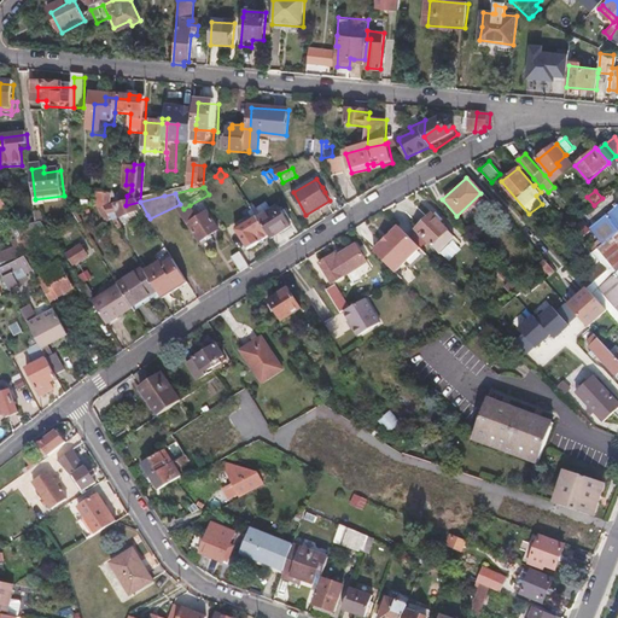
[(147,215),(140,202),(126,205),(111,209),(114,216),(124,214),(126,220),(147,215)]
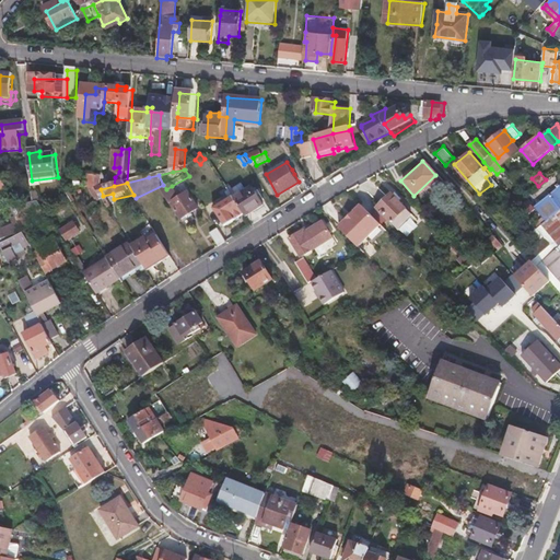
[(559,185),(548,195),(559,209),(546,222),(543,224),(557,242),(551,246),(534,263),(559,291),(559,185)]
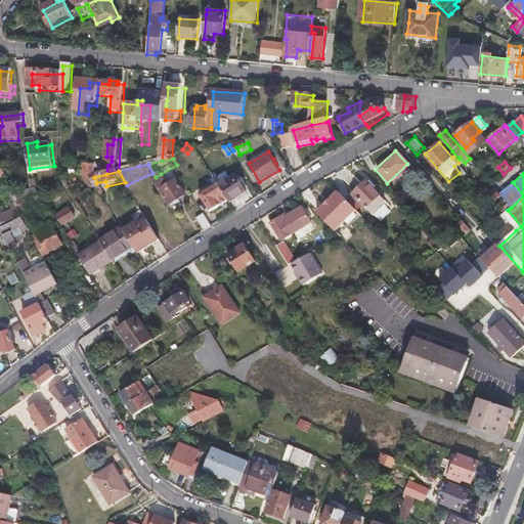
[(154,179),(161,192),(163,190),(172,207),(188,198),(179,181),(169,187),(161,174),(156,177),(154,179)]
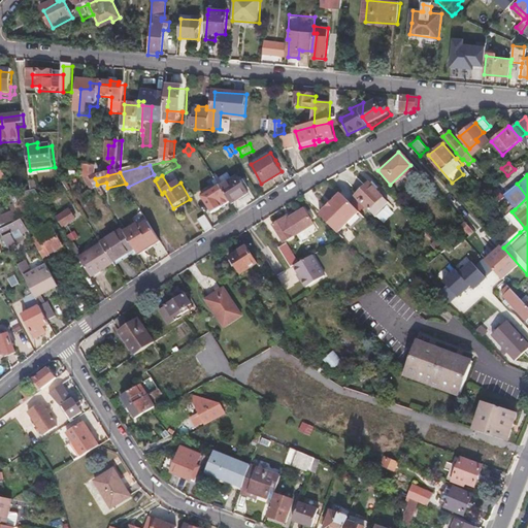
[(231,200),(233,203),(251,194),(240,175),(223,186),(231,200)]
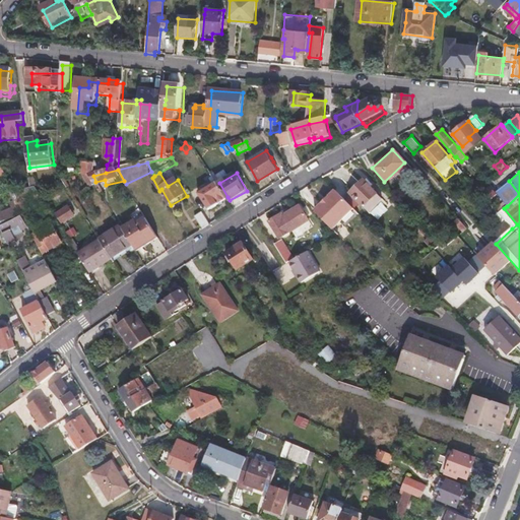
[(83,178),(80,179),(82,183),(88,182),(94,191),(99,190),(90,177),(83,178)]
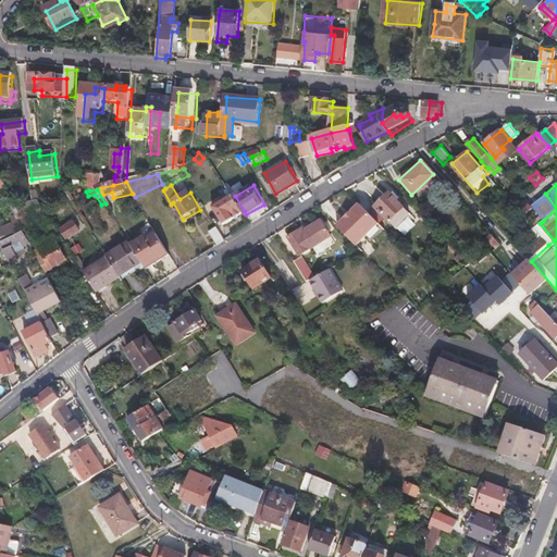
[(391,193),(375,207),(395,226),(409,212),(391,193)]
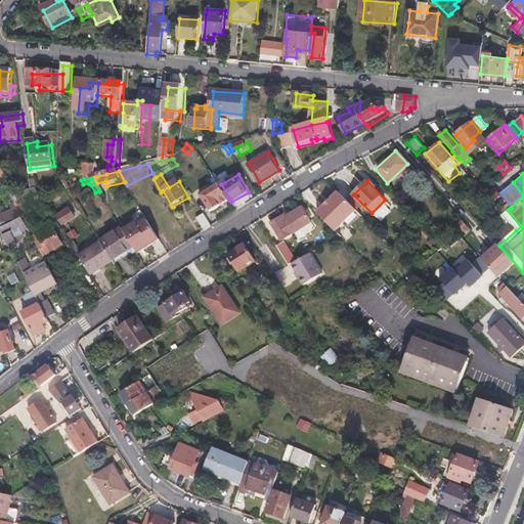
[(229,199),(221,184),(219,182),(201,193),(211,210),(229,199)]
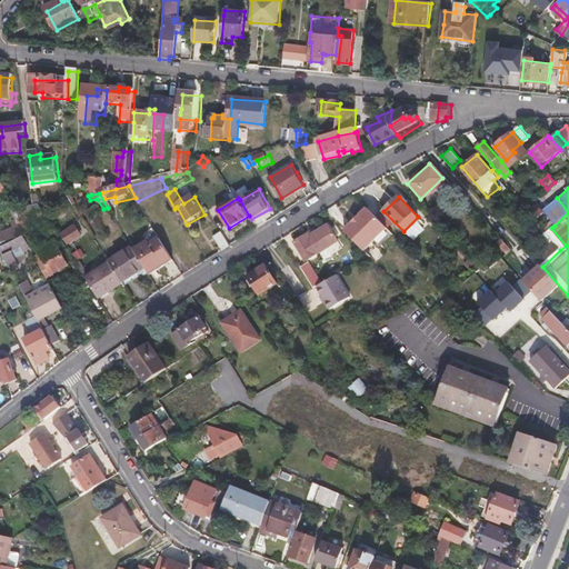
[(542,210),(555,226),(568,212),(557,198),(542,210)]
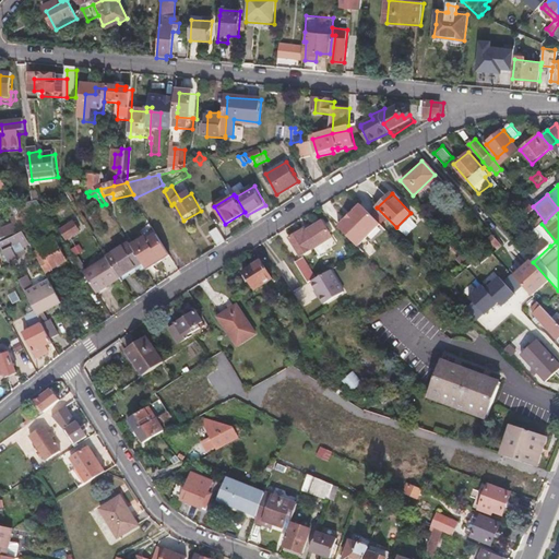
[(385,229),(360,204),(339,226),(357,246),(365,238),(370,244),(385,229)]
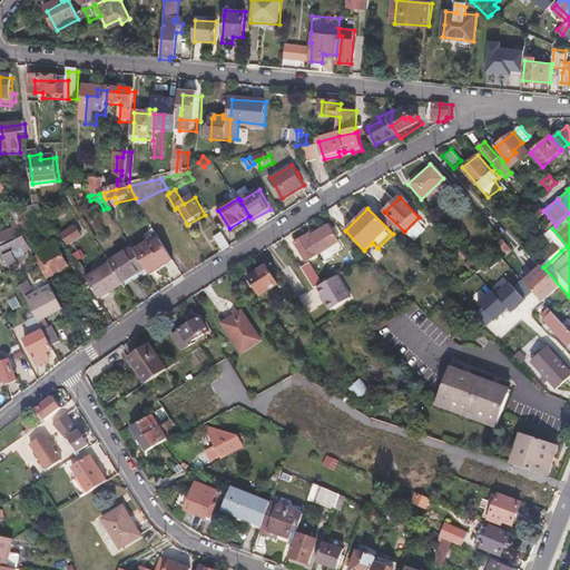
[(553,242),(539,225),(532,229),(548,247),(553,242)]
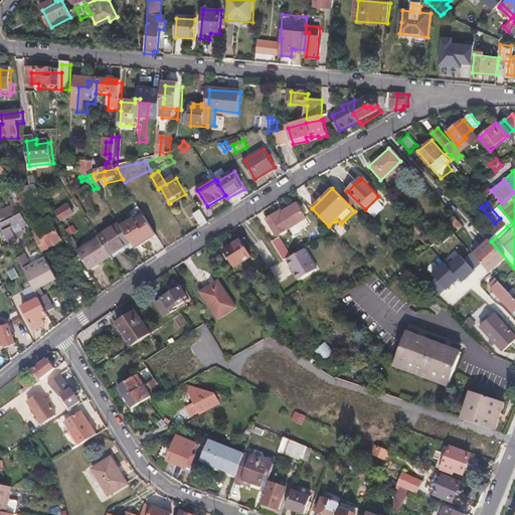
[(64,209),(61,205),(56,209),(62,220),(73,213),(69,206),(64,209)]
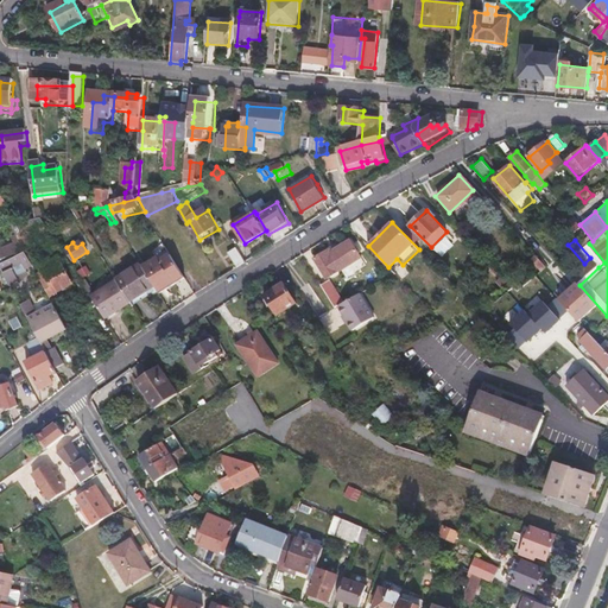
[(314,259),(327,279),(361,258),(349,242),(331,254),(328,249),(314,259)]
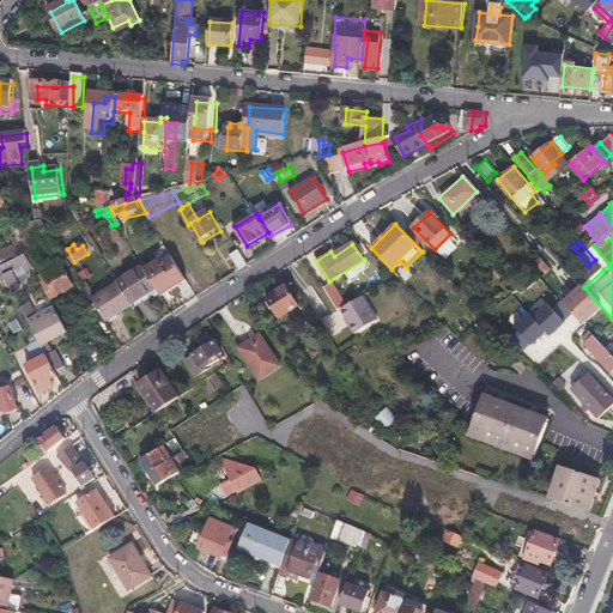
[(241,267),(248,262),(240,248),(231,253),(241,267)]
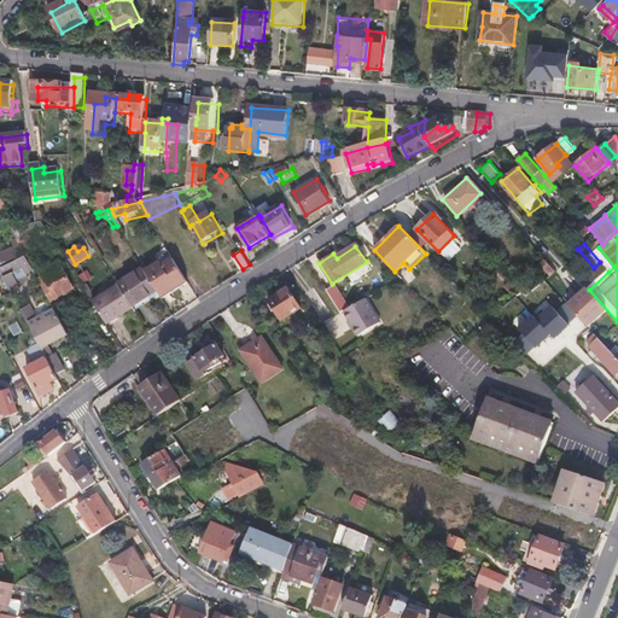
[(0,269),(29,260),(24,251),(0,260),(0,269)]
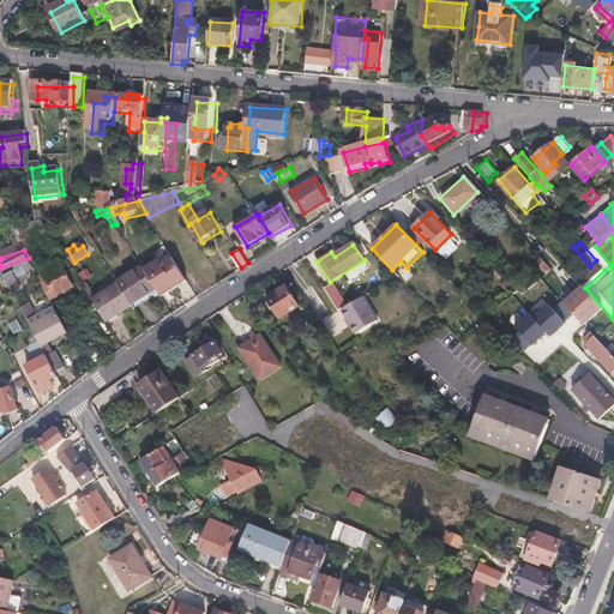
[(74,263),(67,250),(65,251),(73,264),(74,263)]
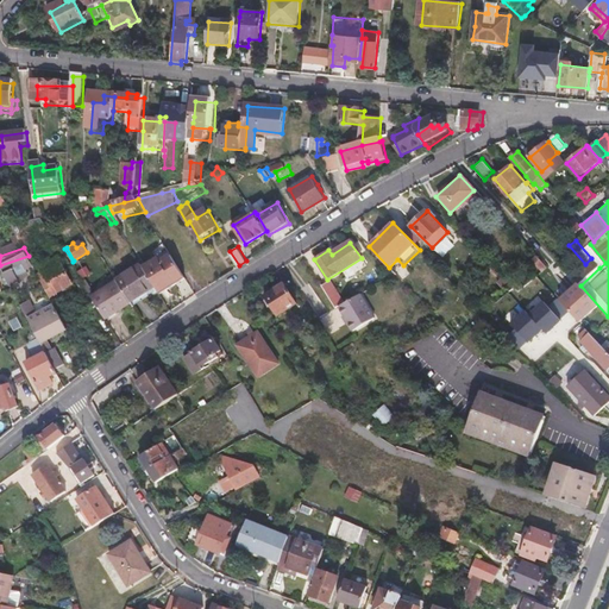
[(184,277),(168,249),(163,252),(162,252),(157,256),(157,257),(143,265),(155,284),(159,293),(184,277)]
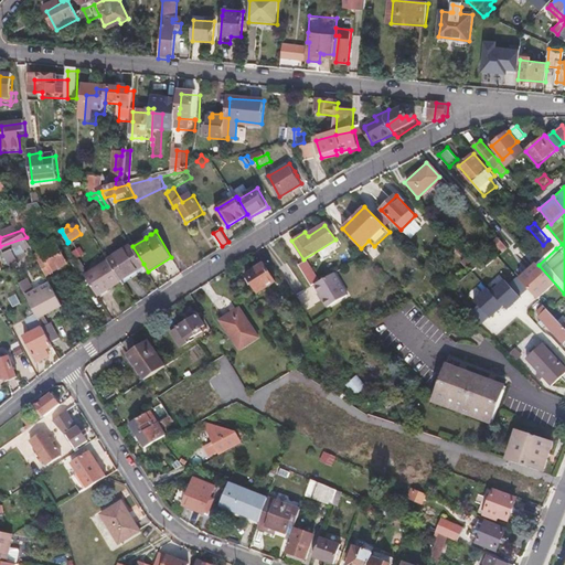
[(33,249),(27,237),(0,246),(0,248),(11,269),(20,265),(18,260),(29,255),(28,253),(33,249)]
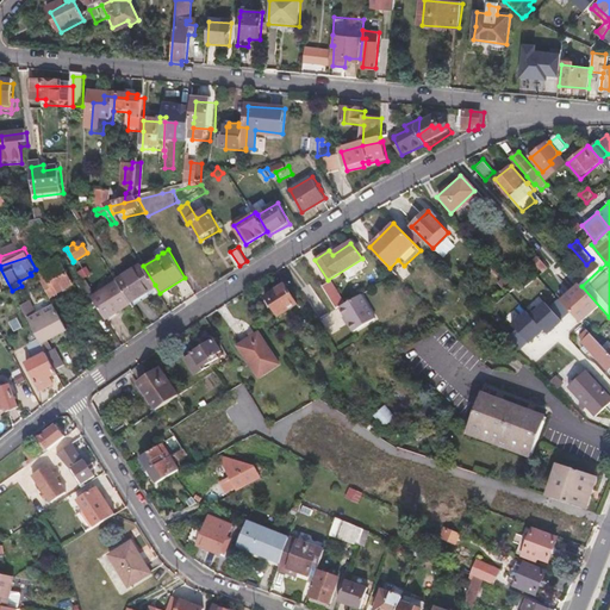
[(572,277),(582,286),(601,268),(592,259),(586,265),(572,277)]
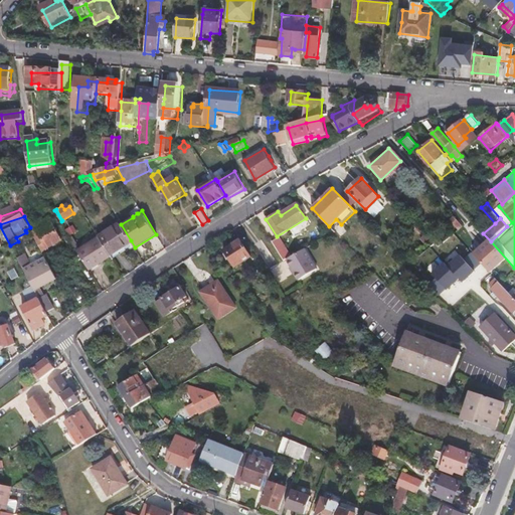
[(44,253),(44,254),(63,245),(51,220),(37,227),(39,230),(32,233),(44,253)]
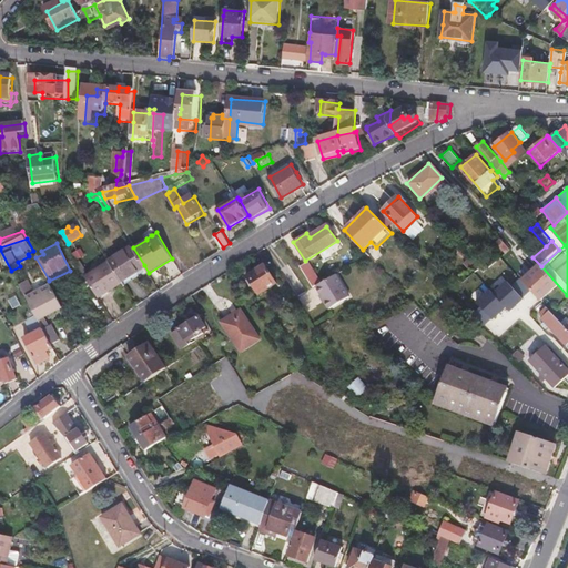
[(490,262),(503,251),(495,243),(483,253),(490,262)]
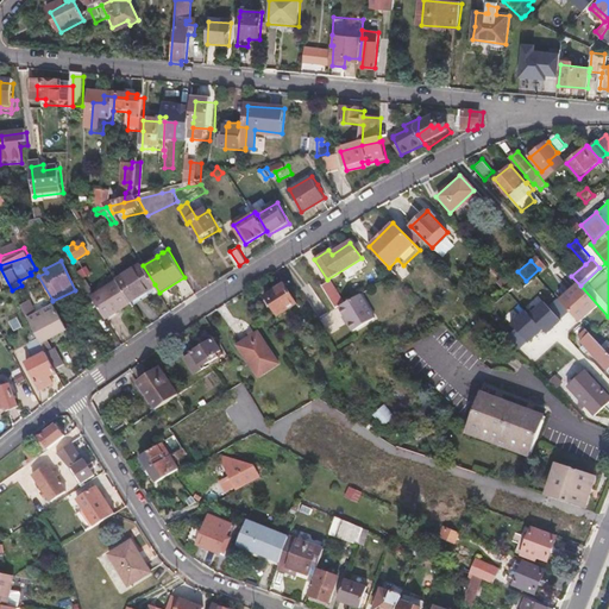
[(143,265),(140,262),(117,278),(118,281),(130,301),(155,284),(143,265)]
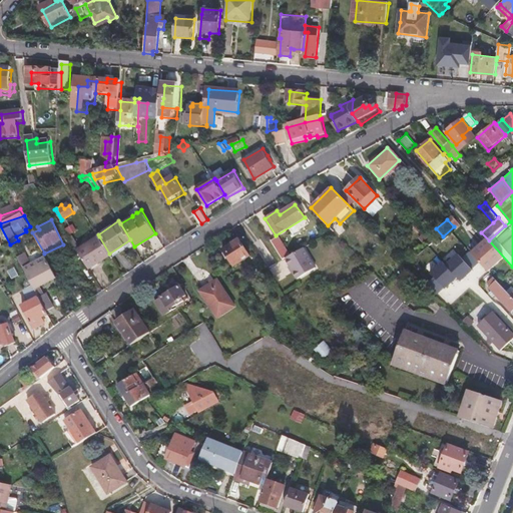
[(457,227),(453,231),(457,236),(462,232),(457,227)]
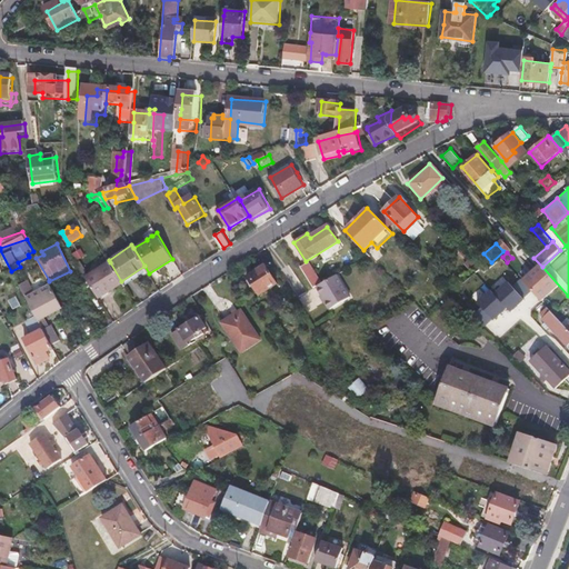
[(476,262),(471,258),(466,263),(470,268),(476,262)]
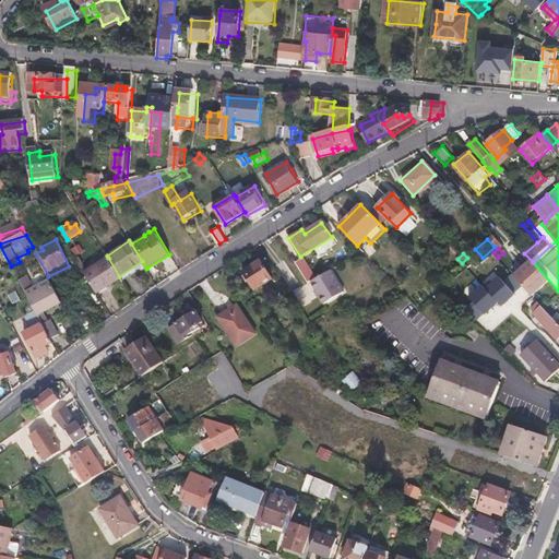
[(119,276),(108,258),(84,272),(96,292),(120,277),(119,276)]
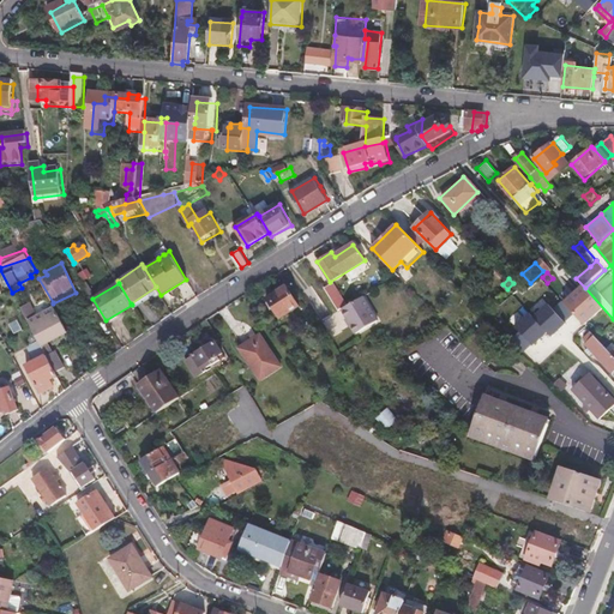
[(281,317),(299,306),(288,287),(264,301),(270,311),(275,307),(281,317)]
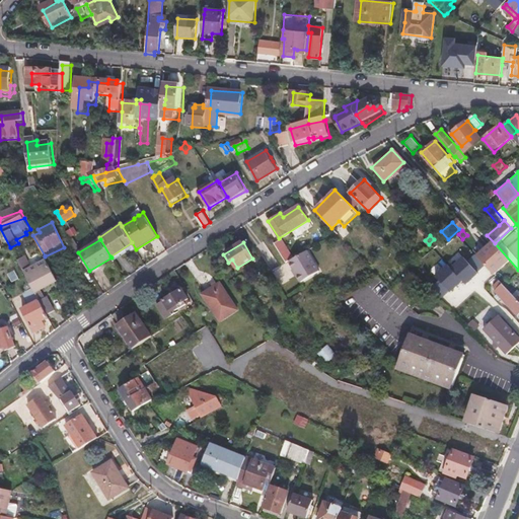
[(276,247),(286,263),(289,262),(294,258),(283,242),(276,247)]
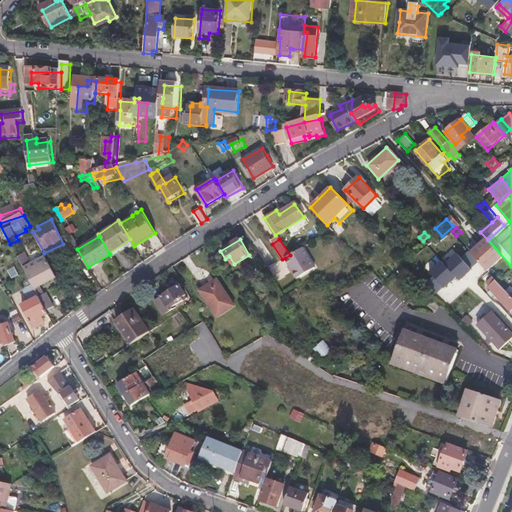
[(436,245),(434,243),(430,247),(437,253),(440,249),(436,245)]
